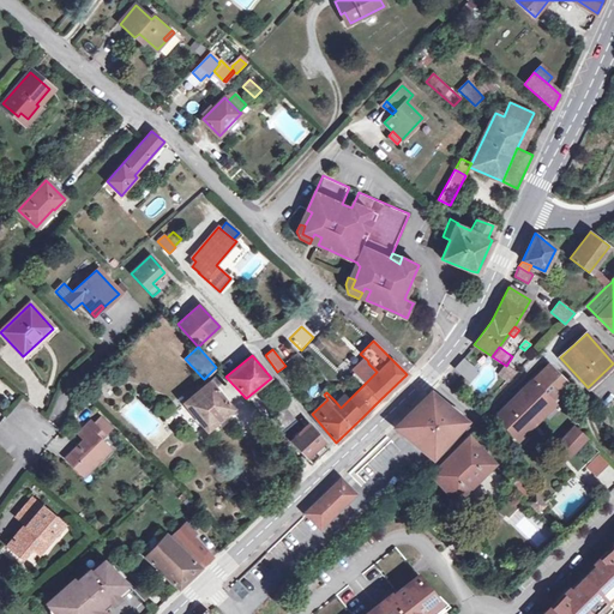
[(479,371),(463,357),(453,368),(469,381),(479,371)]
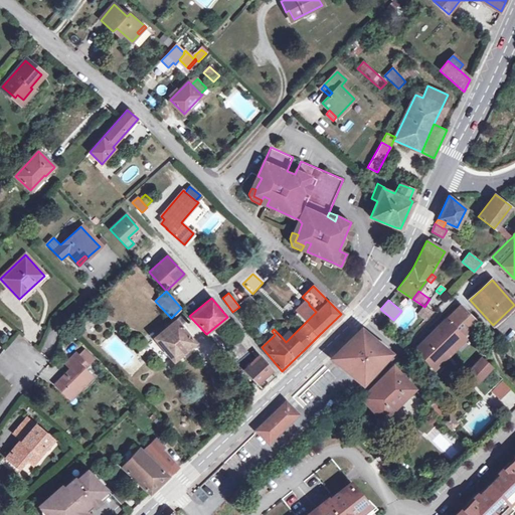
[(309,304),(308,302),(297,313),(306,322),(316,312),(309,305),(309,304)]
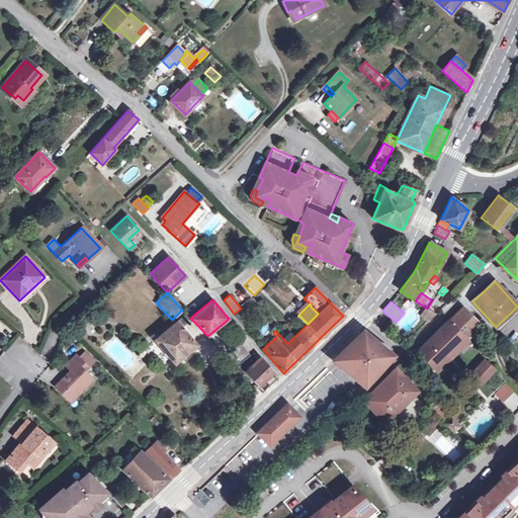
[(517,307),(496,327),(497,328),(499,330),(517,312),(517,307)]
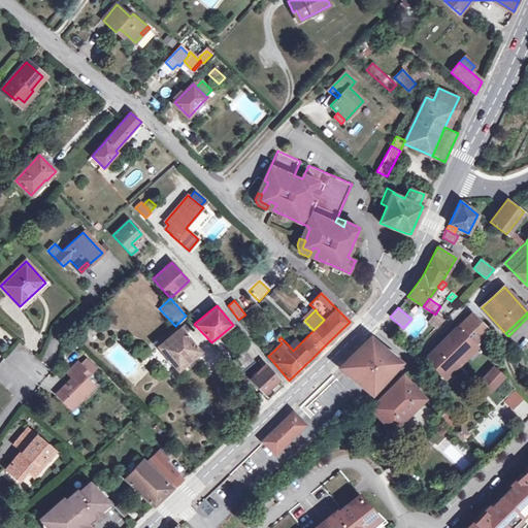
[(472,314),(457,328),(474,345),(490,331),(472,314)]
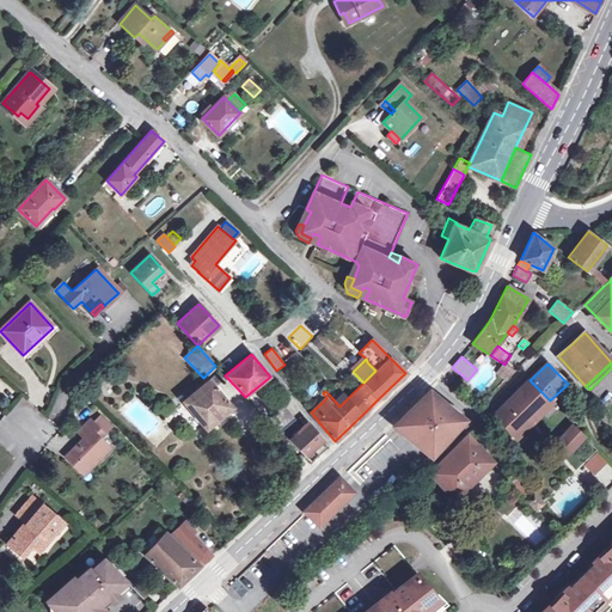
[(183,401),(206,429),(232,408),(215,387),(222,381),(216,374),(183,401)]
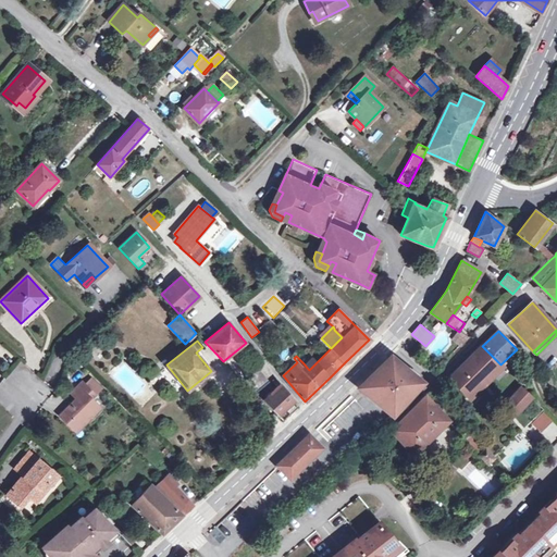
[(500,364),(482,346),(449,378),(467,396),(500,364)]
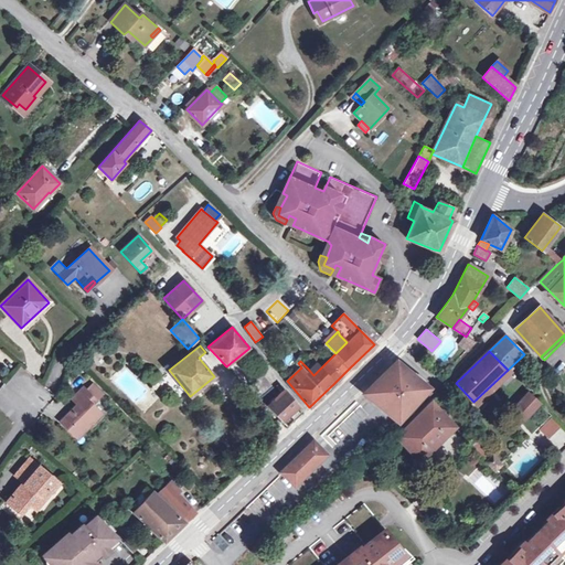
[(428,387),(395,361),(363,393),(397,422),(428,387)]
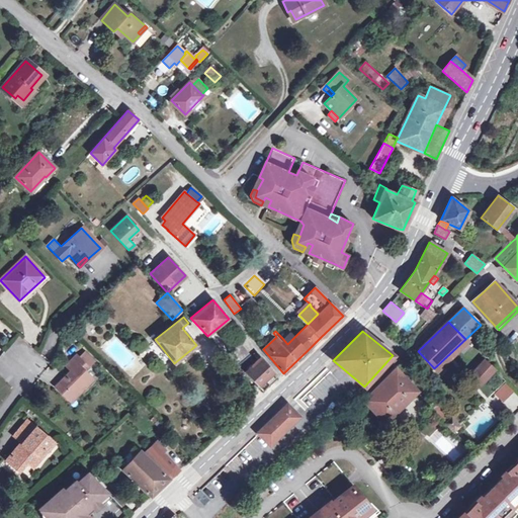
[(288,332),(282,338),(287,344),(293,338),(288,332)]
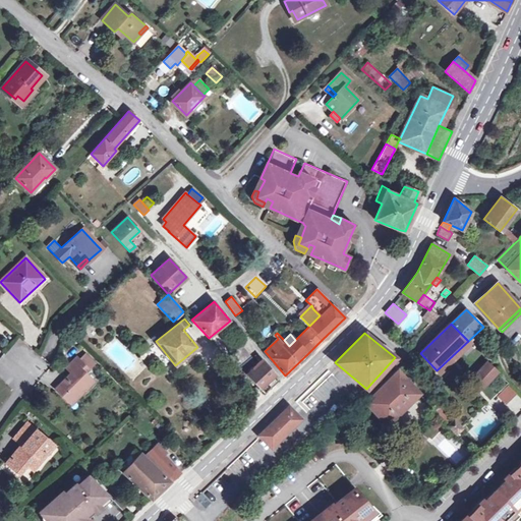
[(237,367),(250,356),(241,345),(237,349),(227,356),(237,367)]
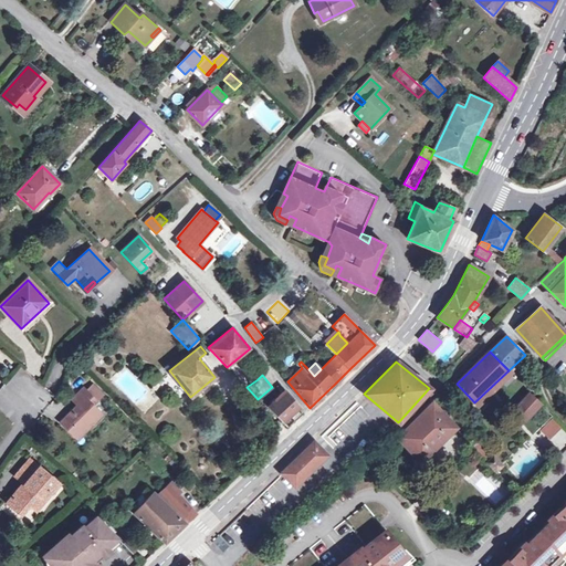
[(88,385),(84,389),(95,400),(101,396),(88,385)]
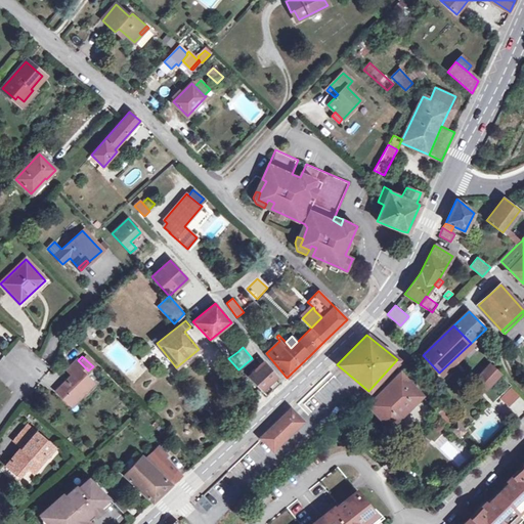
[(88,370),(78,360),(77,359),(67,369),(72,376),(55,392),(70,405),(74,401),(76,403),(94,384),(85,376),(89,372),(88,370)]
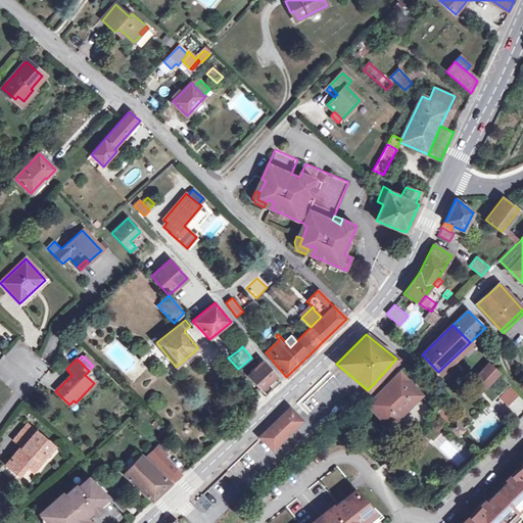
[(275,376),(265,363),(254,373),(252,371),(246,376),(259,390),(275,376)]
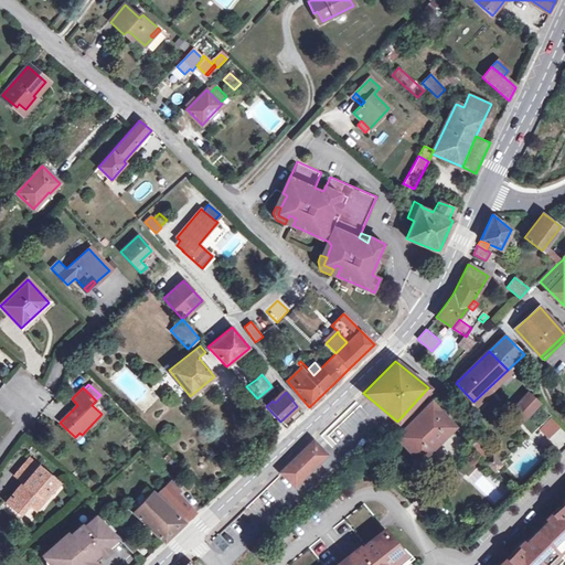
[(539,404),(526,393),(513,408),(524,419),(539,404)]
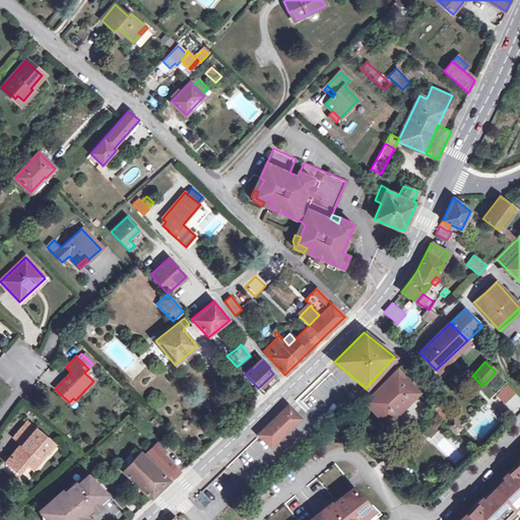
[(397,370),(365,402),(386,425),(418,393),(397,370)]
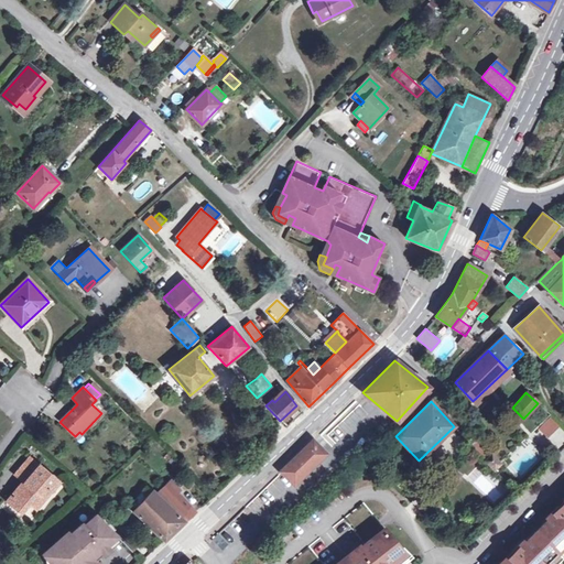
[(551,419),(540,431),(550,440),(561,427),(551,419)]
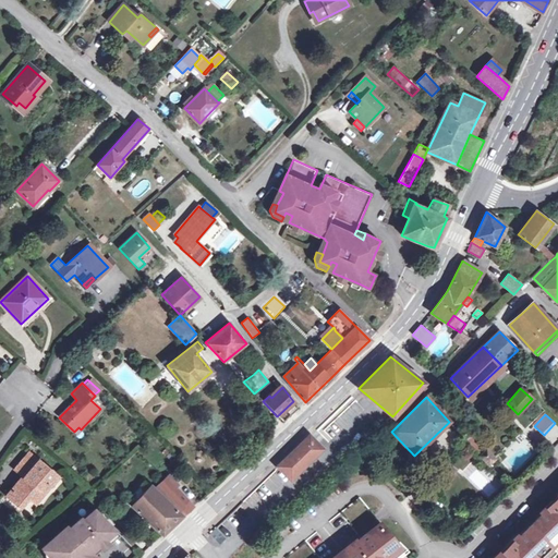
[(461,436),(480,455),(486,448),(475,437),(476,436),(469,429),(461,436)]
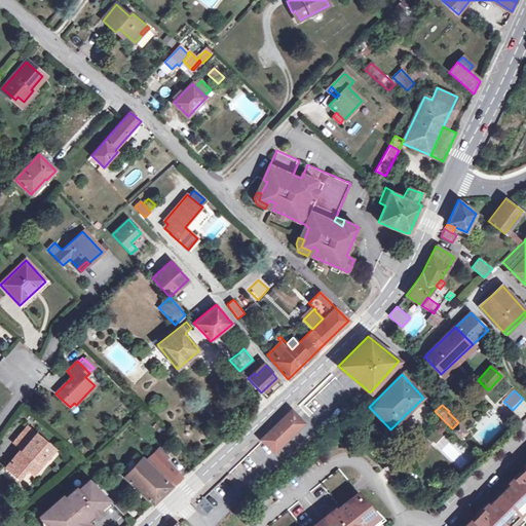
[(291,411),(262,440),(273,451),(302,422),(291,411)]
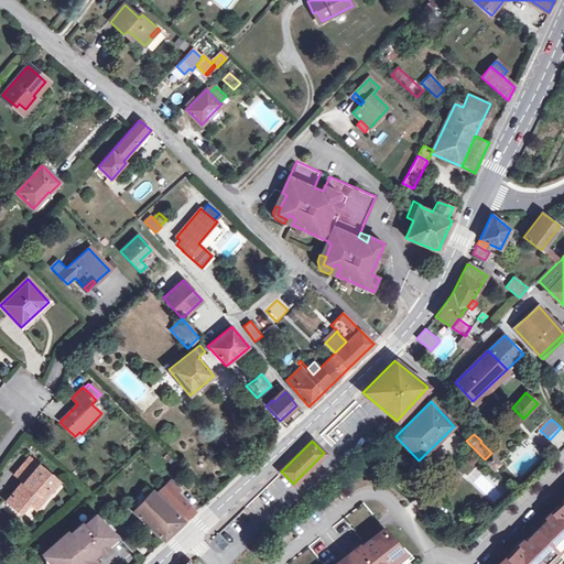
[(500,463),(491,453),(485,459),(494,470),(500,463)]
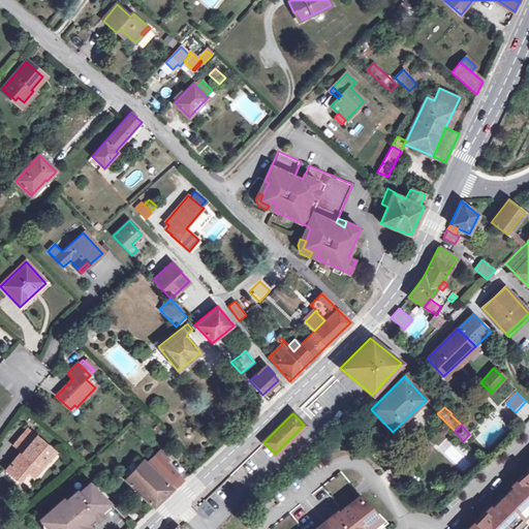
[(23,454),(36,437),(27,430),(13,446),(22,453),(23,454)]
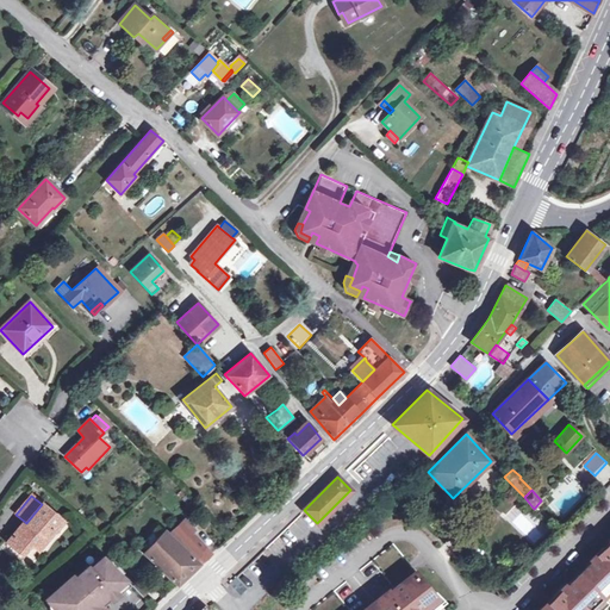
[(26,523),(25,522),(8,542),(20,552),(29,541),(35,547),(50,528),(55,530),(62,521),(42,504),(26,523)]
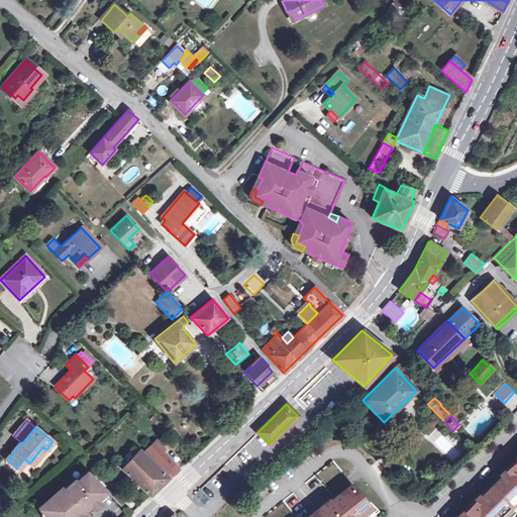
[(169,479),(179,470),(163,451),(165,449),(157,441),(144,451),(142,453),(139,450),(122,469),(131,477),(132,478),(150,496),(169,479)]
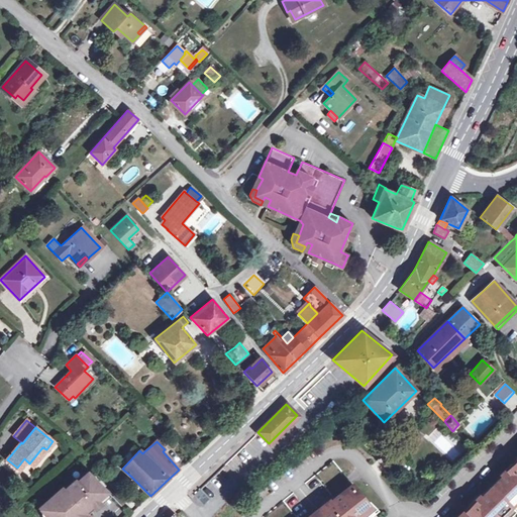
[(516,516),(516,456),(513,460),(514,461),(512,464),(511,463),(500,475),(501,476),(480,497),(479,496),(468,506),(469,507),(466,510),(464,509),(455,516),(516,516)]
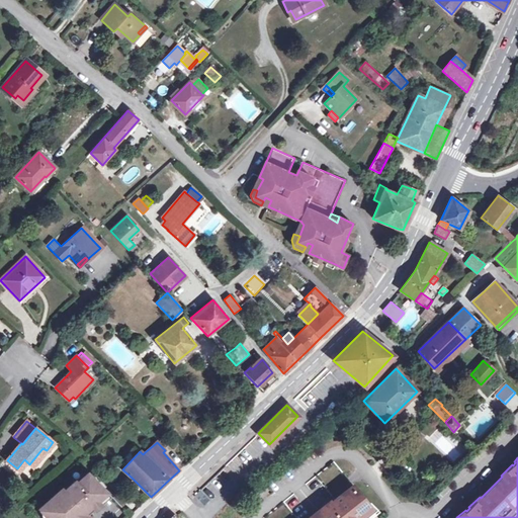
[(40,517),(91,517),(87,513),(108,493),(90,472),(80,482),(78,481),(73,486),(70,483),(64,489),(41,509),(36,513),(40,517)]
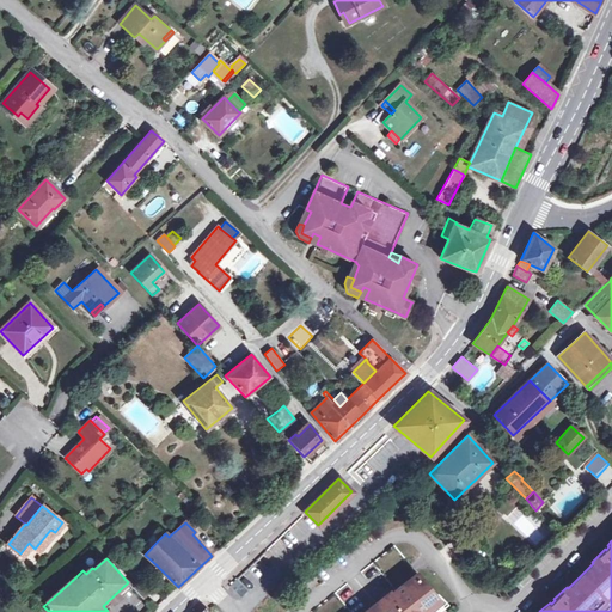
[(439,611),(442,610),(440,607),(442,606),(434,594),(417,573),(365,611),(439,611)]
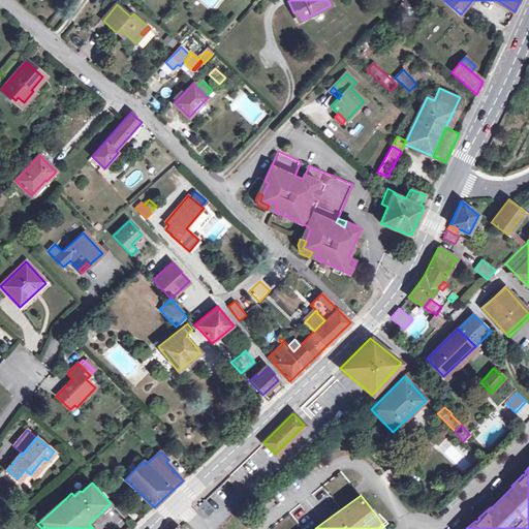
[(197,507),(208,517),(214,510),(204,500),(197,507)]
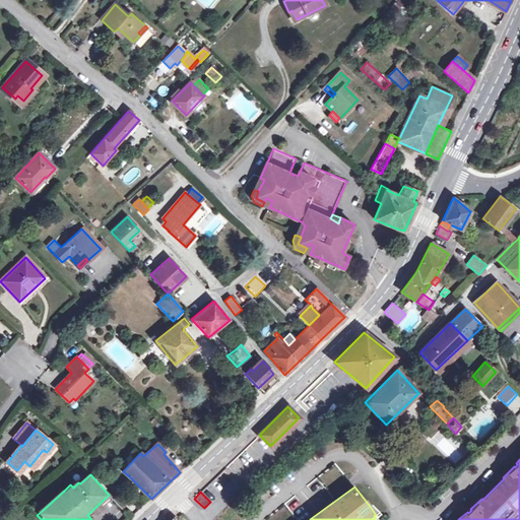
[(106,513),(112,519),(118,519),(126,513),(116,503),(106,513)]
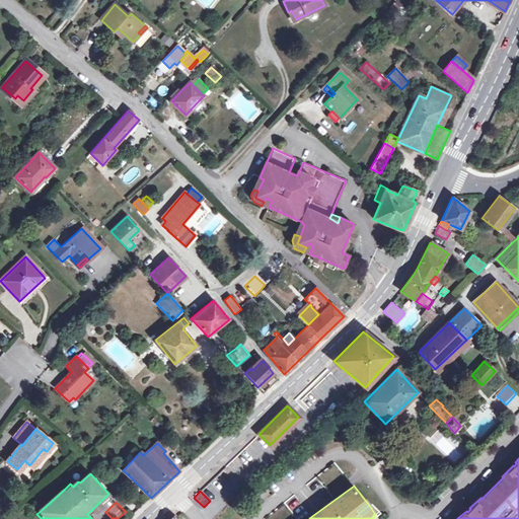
[(370,503),(368,504),(375,514),(373,515),(375,517),(383,511),(370,503)]
